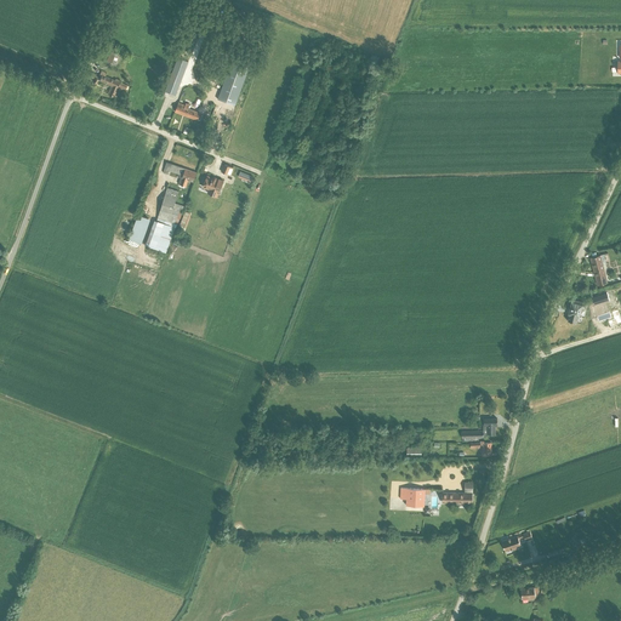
[(110,51),(109,52),(107,61),(115,63),(120,51),(112,47),(112,49),(109,49),(109,50),(110,51)]
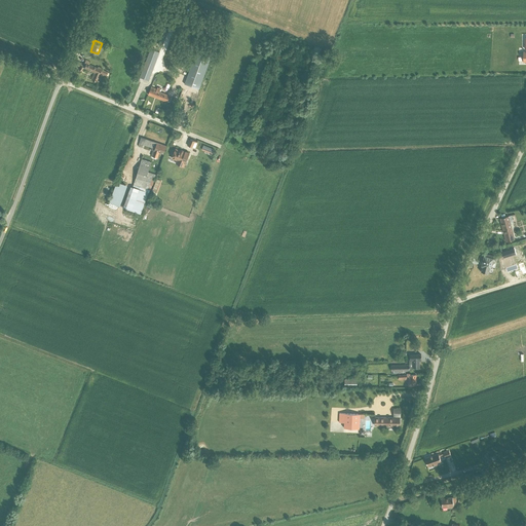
[(151,48),(140,77),(149,80),(160,52),(151,48)]
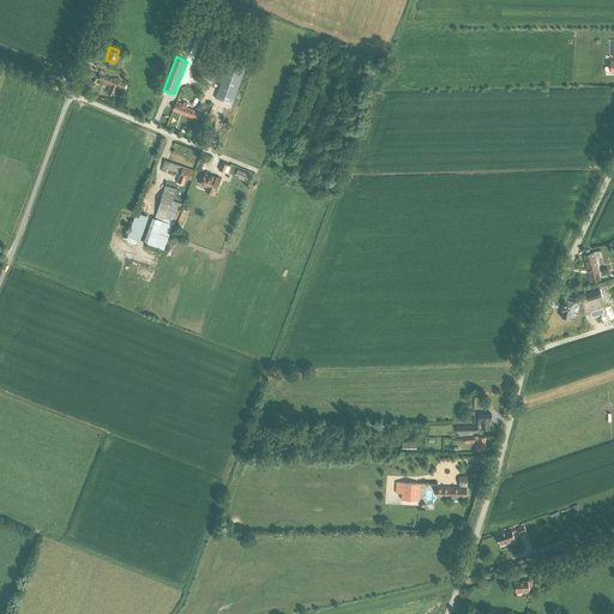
[(230,58),(216,98),(233,104),(247,64),(230,58)]
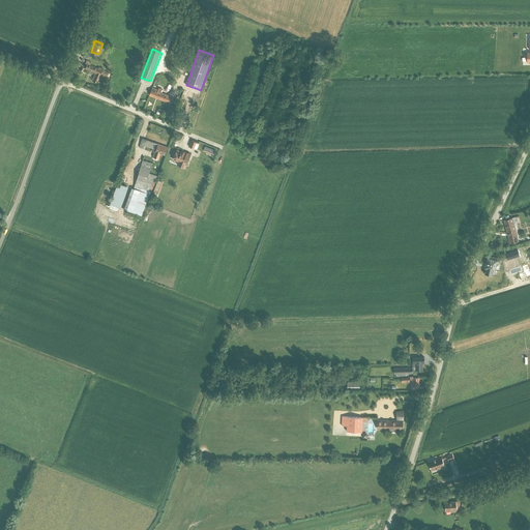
[(105,70),(87,63),(84,70),(95,75),(92,84),(97,86),(105,70)]
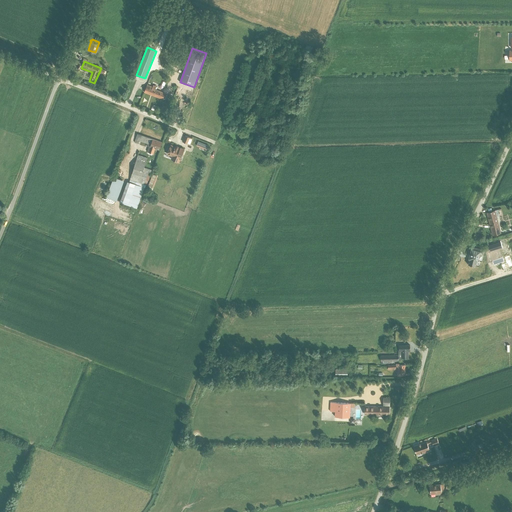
[(168,94),(151,86),(148,93),(165,101),(168,94)]
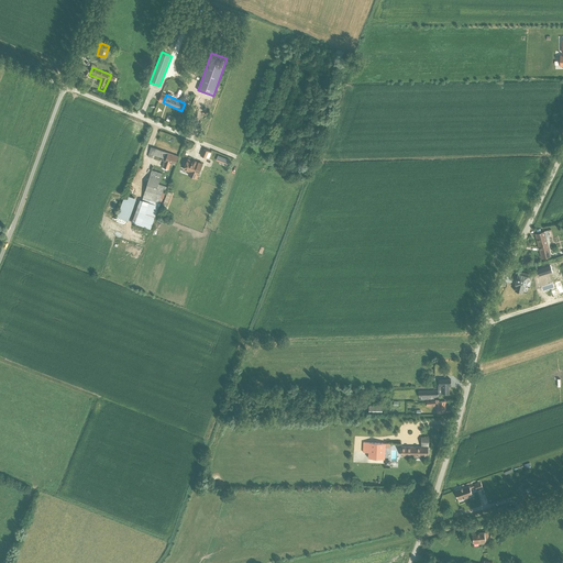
[(152,146),(148,156),(152,158),(154,155),(165,158),(163,167),(163,169),(167,170),(168,168),(168,169),(170,164),(176,165),(178,156),(152,146)]
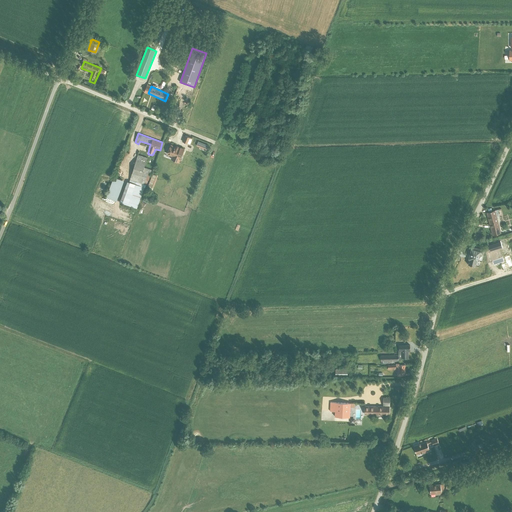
[(186,135),(183,141),(190,144),(192,138),(186,135)]
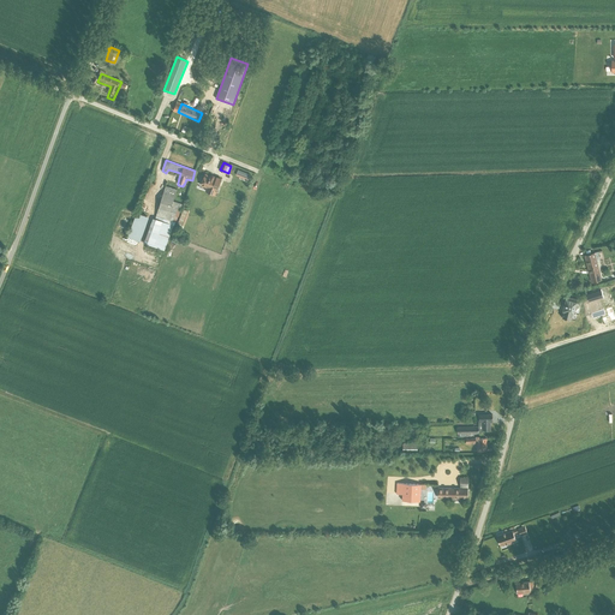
[(202,178),(199,183),(202,183),(201,185),(207,187),(206,191),(215,195),(222,179),(218,177),(216,178),(212,175),(210,177),(206,174),(204,177),(202,177),(202,178)]
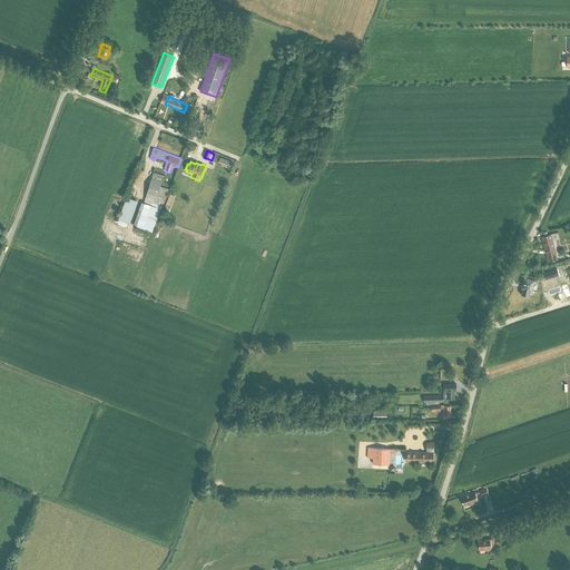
[(164,205),(168,193),(170,185),(168,184),(168,183),(169,177),(154,173),(144,203),(143,202),(134,225),(153,232),(161,208),(163,206),(164,206),(164,205)]
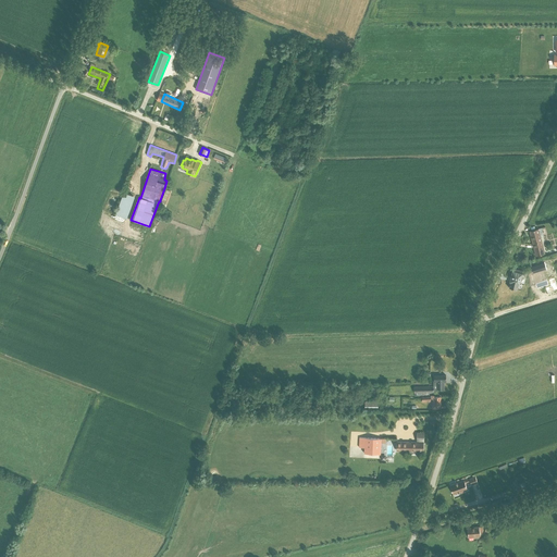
[(124,193),(116,214),(127,219),(135,196),(124,193)]
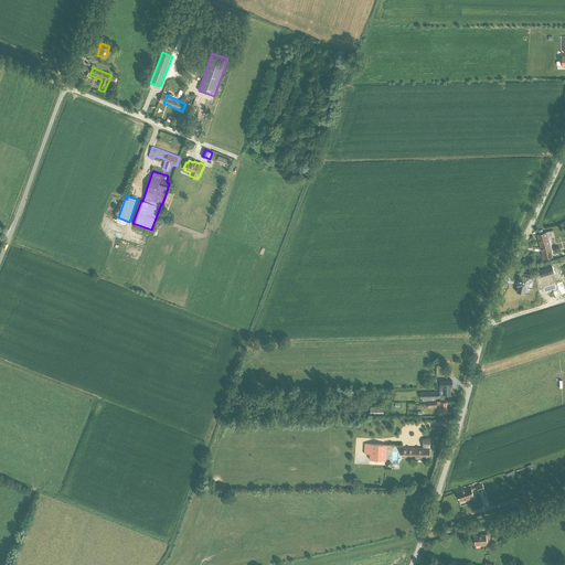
[(109,221),(114,205),(113,204),(114,201),(107,199),(103,219),(109,221)]
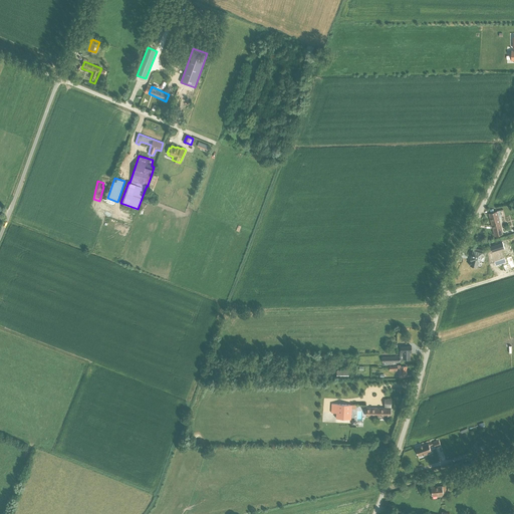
[(489,216),(495,235),(502,233),(496,213),(489,216)]
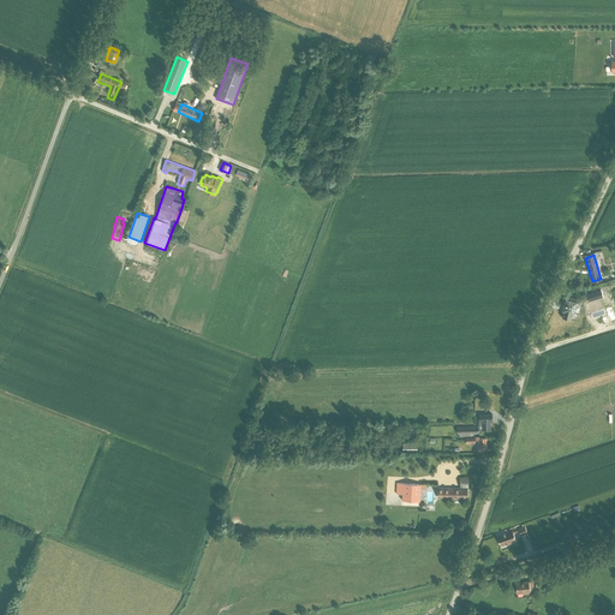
[(586,292),(591,305),(601,303),(596,288),(586,292)]
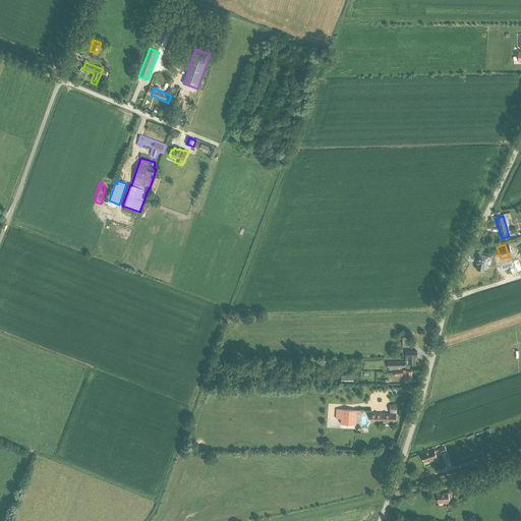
[(480,261),(488,263),(489,259),(493,261),(495,254),(488,252),(487,254),(482,253),(480,261)]
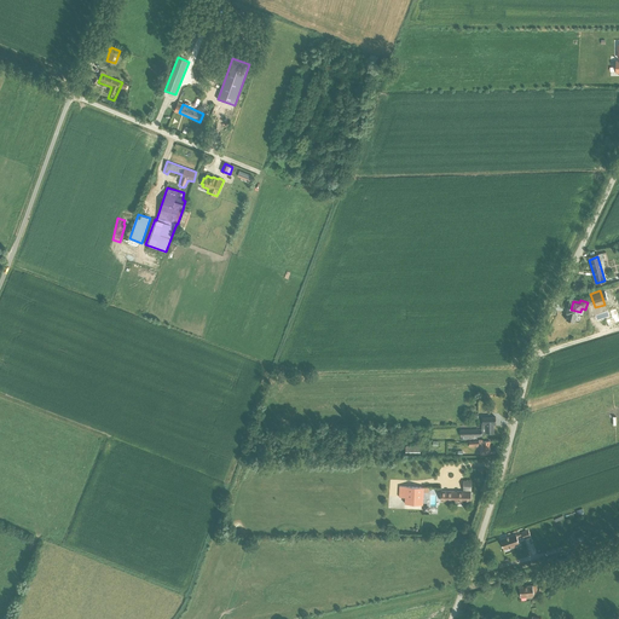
[(486,415),(486,429),(497,429),(497,415),(486,415)]
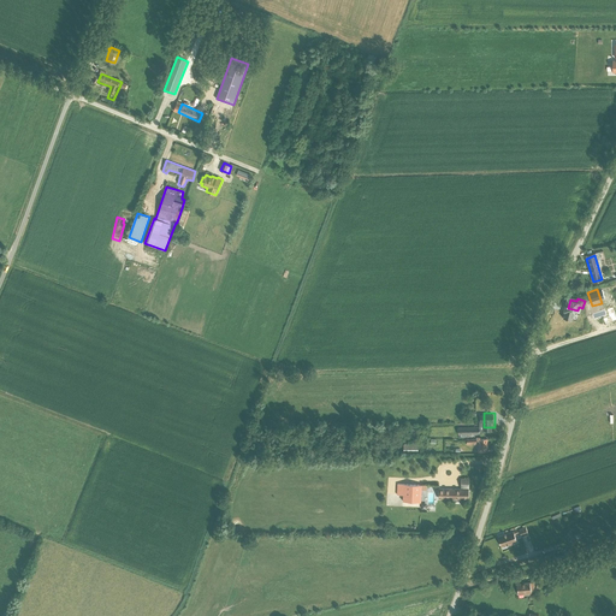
[(480,425),(460,425),(460,434),(480,436),(480,425)]
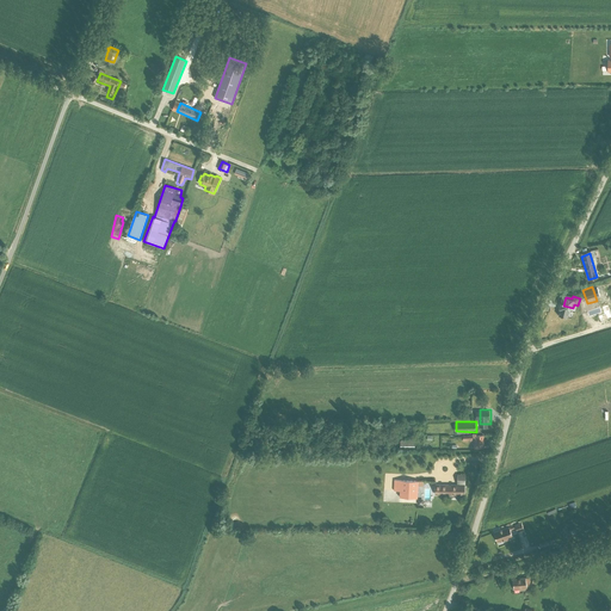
[(486,437),(464,437),(464,443),(476,443),(476,449),(486,449),(486,437)]
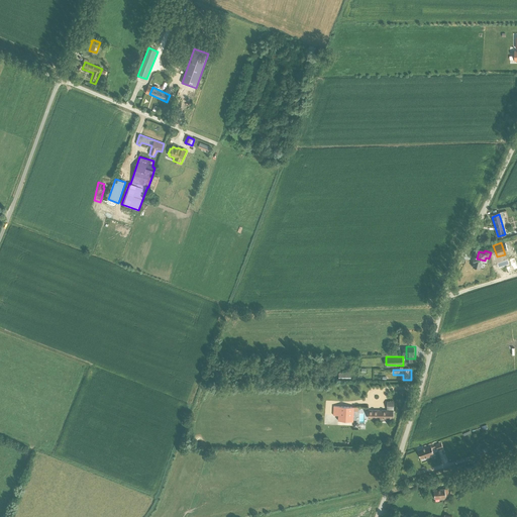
[(356,418),(356,403),(332,403),(332,413),(338,413),(338,418),(356,418)]
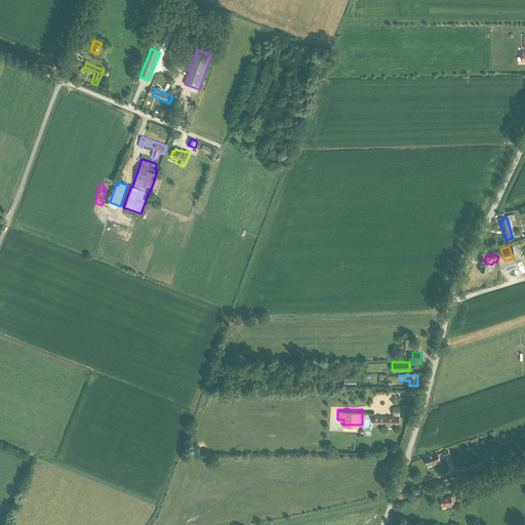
[(374,425),(401,425),(401,416),(374,416),(374,425)]
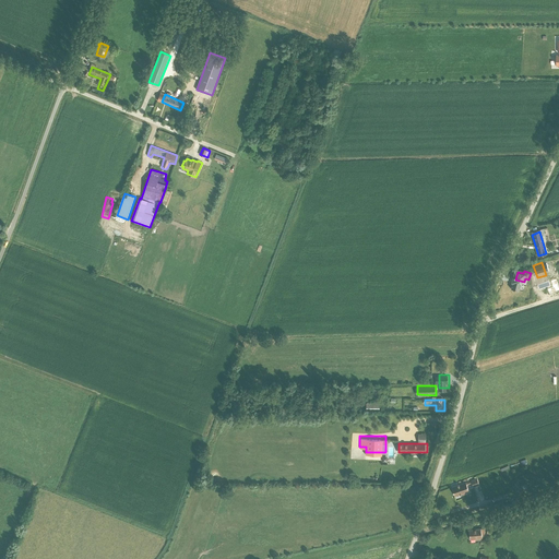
[(466,483),(453,487),(456,496),(470,490),(466,483)]
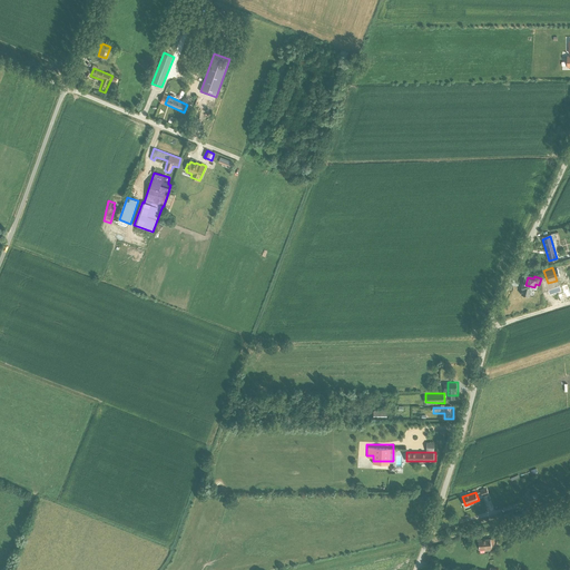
[(492,549),(491,538),(480,538),(480,549),(492,549)]
